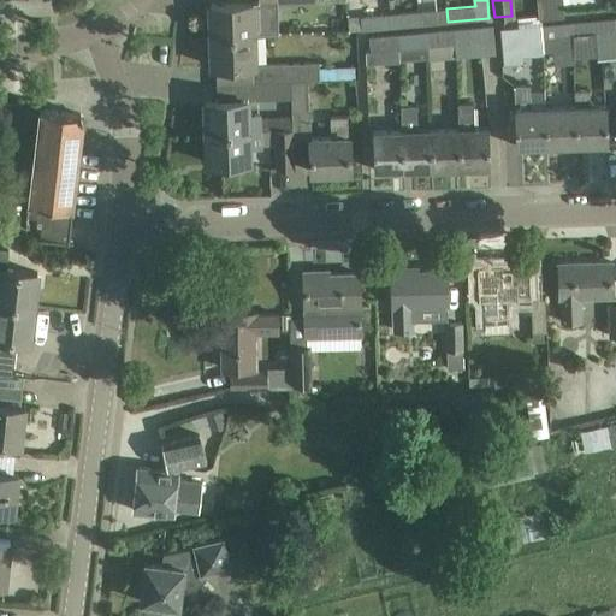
[(562,0),(537,0),(539,19),(563,17),(562,0)]
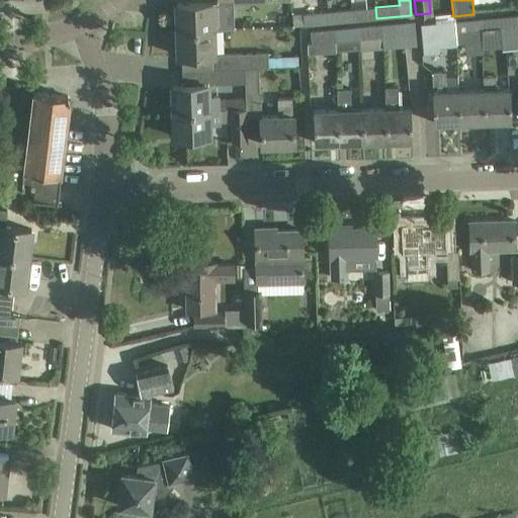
[(177,31),(213,29),(213,28),(223,28),(223,14),(213,15),(212,2),(176,4),(177,31)]
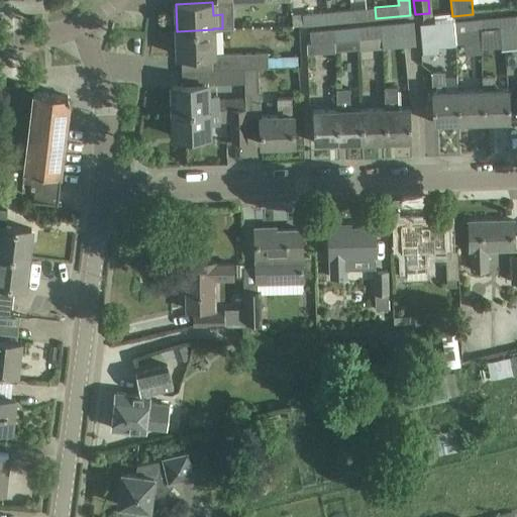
[(350,10),(351,21),(376,18),(375,7),(350,10)]
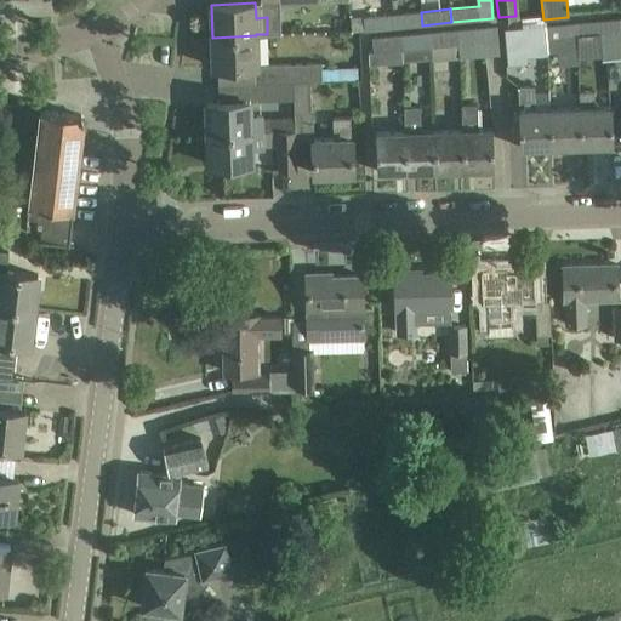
[(392,15),(393,28),(422,26),(421,12),(392,15)]
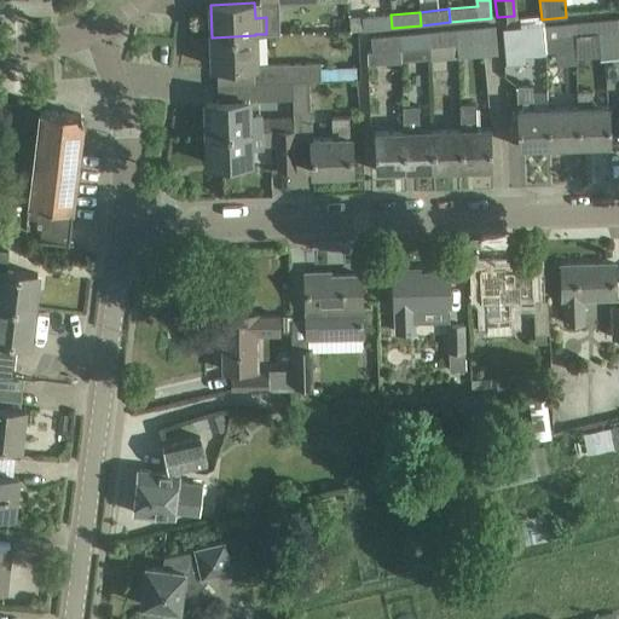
[(392,28),(391,15),(350,18),(351,33),(392,28)]
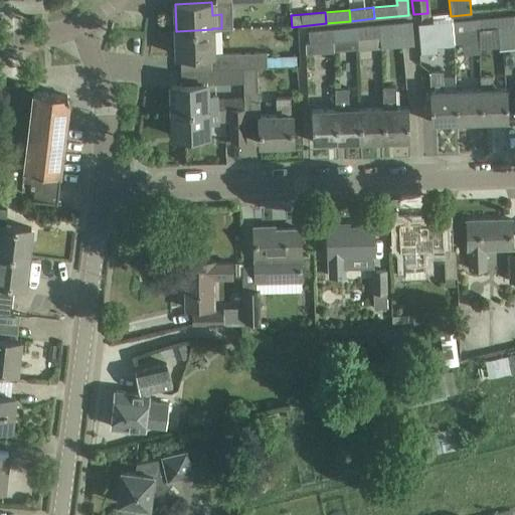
[(514,48),(514,36),(513,15),(476,19),(479,48),(499,47),(499,49),(514,48)]
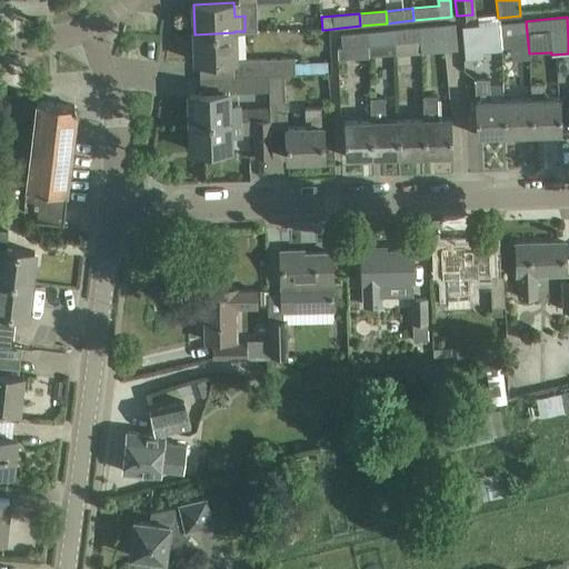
[(500,23),(502,48),(511,47),(512,60),(529,59),(529,53),(526,21),(500,23)]
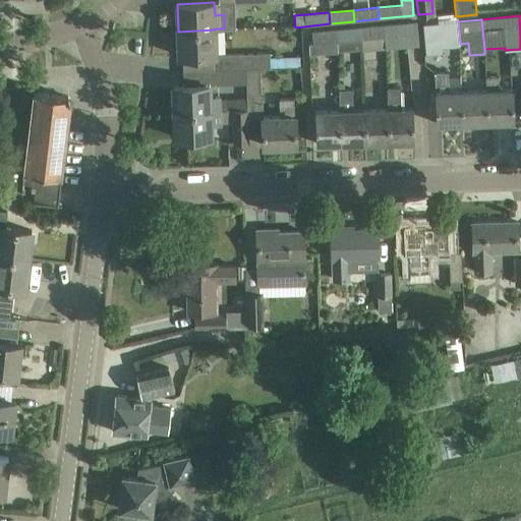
[(417,21),(361,27),(361,40),(389,37),(390,47),(418,45),(417,21)]
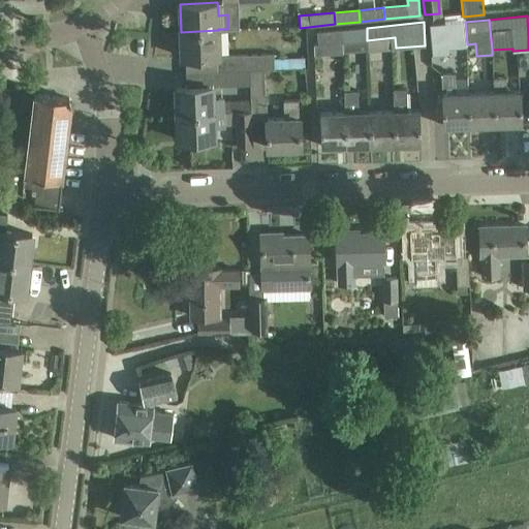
[(465,22),(430,26),(433,55),(449,54),(449,47),(467,44),(465,22)]
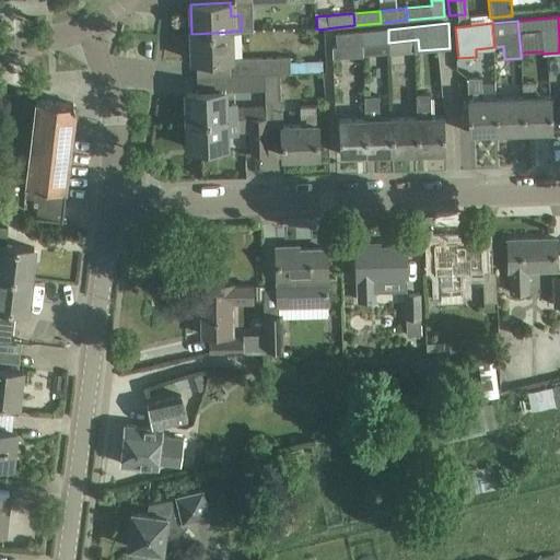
[(361,32),(362,45),(388,43),(388,30),(361,32)]
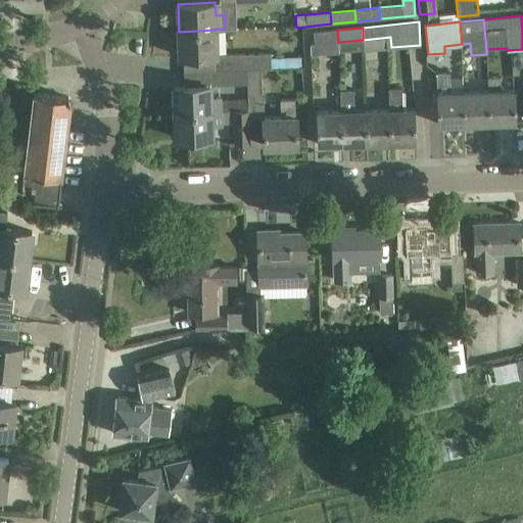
[(180,56),(200,56),(217,56),(216,30),(179,32),(180,56)]
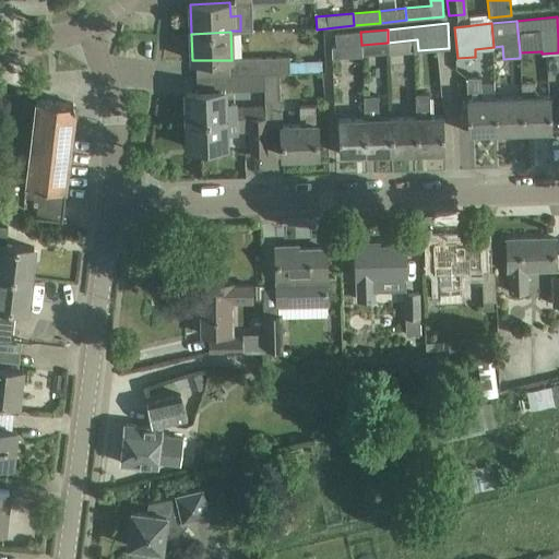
[(360,32),(335,34),(336,47),(361,45),(360,32)]
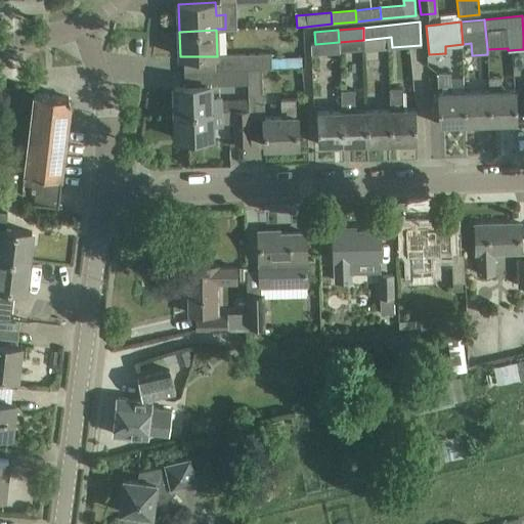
[(272,69),(271,53),(222,54),(222,69),(215,69),(215,71),(249,70),(262,70),(272,69)]
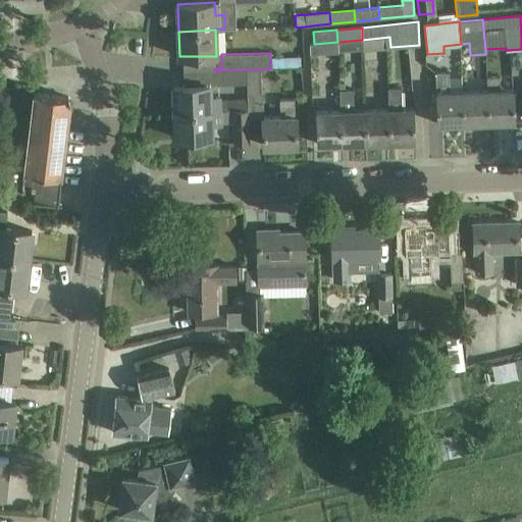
[(248,69),(214,70),(215,85),(247,84),(247,98),(226,99),(226,110),(232,110),(233,111),(249,111),(248,94),(248,69)]
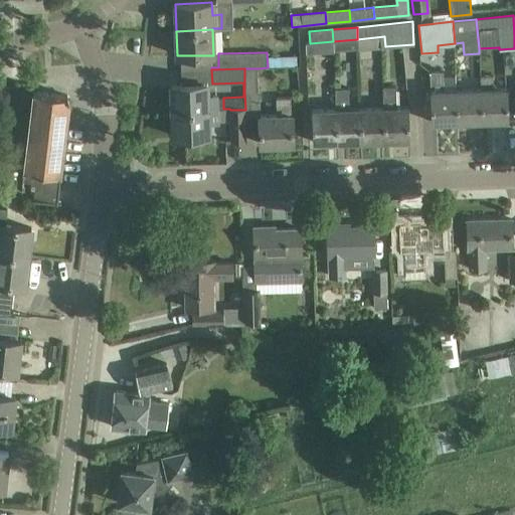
[(244,68),(244,93),(259,93),(258,68),(244,68)]
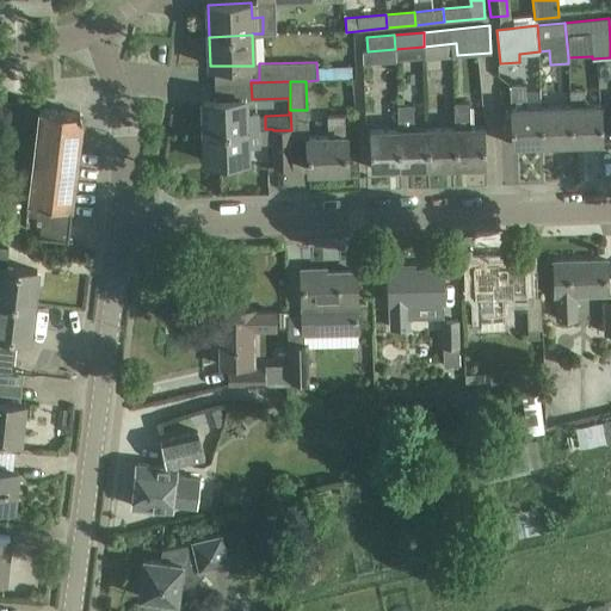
[(542,143),(541,105),(528,106),(525,84),(510,85),(512,144),(542,143)]
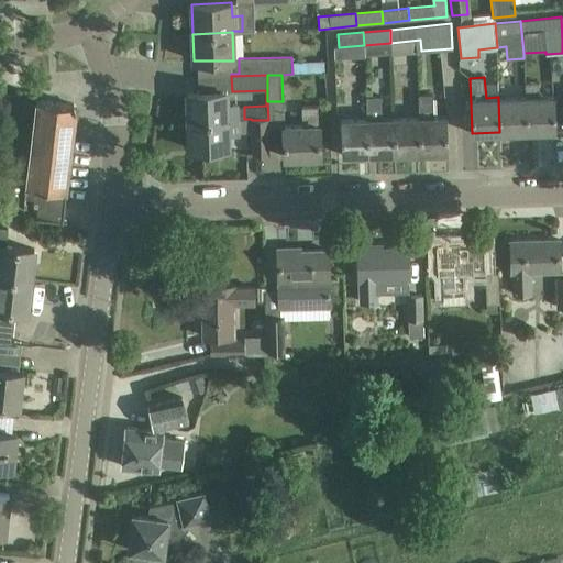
[(525,84),(526,96),(527,132),(554,131),(553,96),(540,96),(540,84),(525,84)]
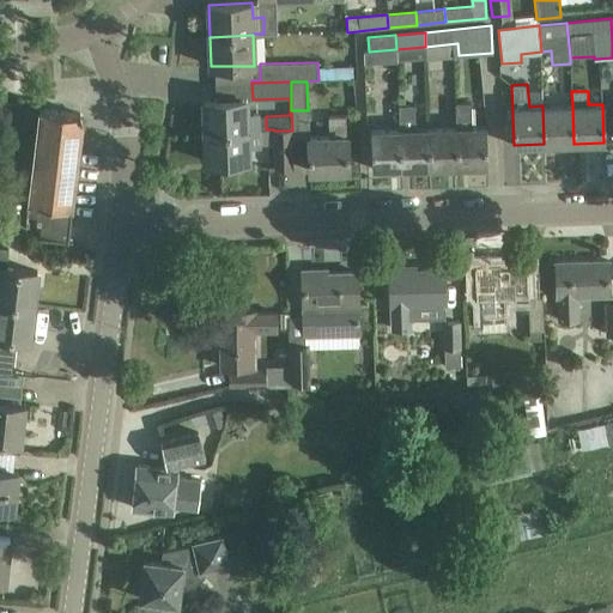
[(246,99),(204,101),(205,133),(259,131),(259,114),(247,114),(246,99)]
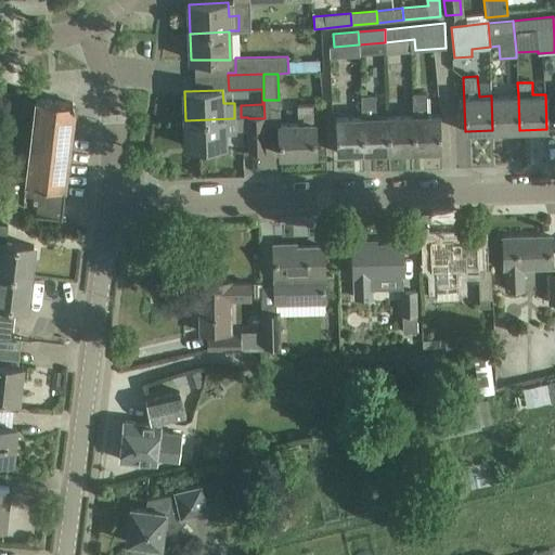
[(361,95),(362,117),(363,152),(389,151),(388,116),(376,117),(376,94),(361,95)]
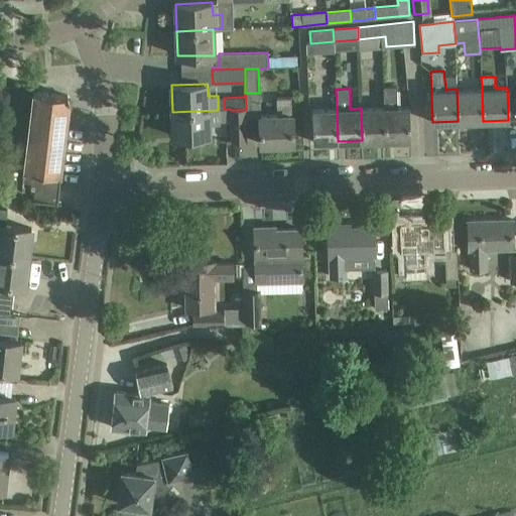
[(384,89),(385,108),(386,140),(410,139),(409,119),(408,107),(398,107),(397,88),(384,89)]
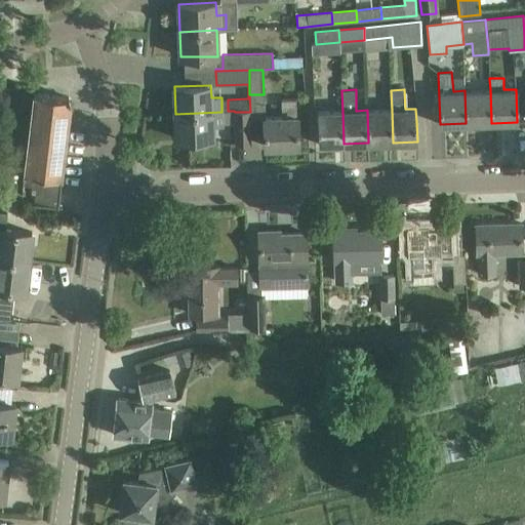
[(490,89),(465,90),(466,123),(491,123),(490,89)]
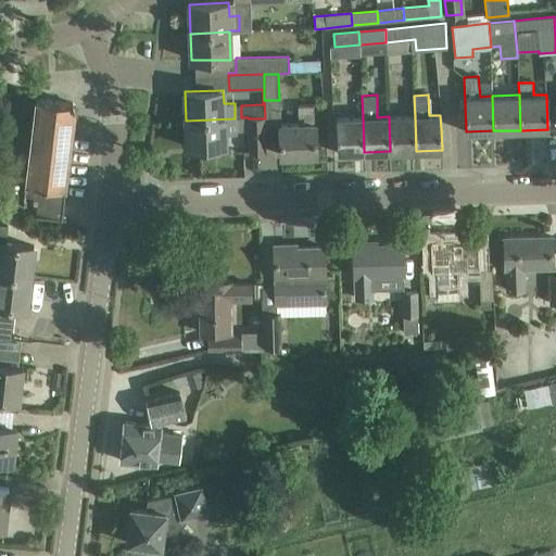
[(73,103),(36,99),(30,144),(29,144),(25,184),(36,185),(34,200),(38,200),(37,216),(61,219),(70,154),(71,154),(76,108),(73,103)]
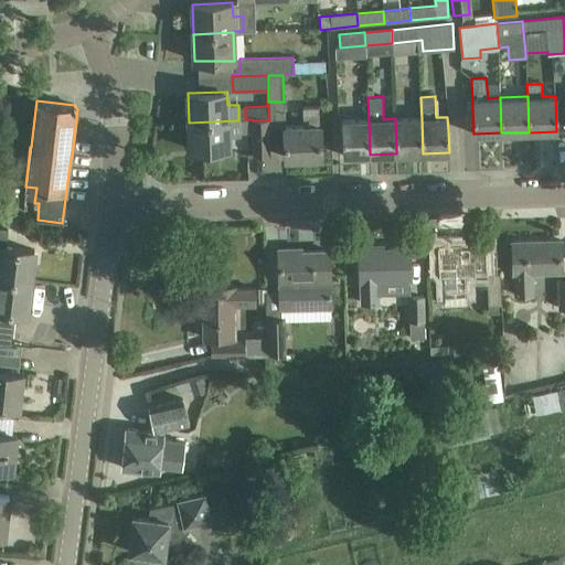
[(285,128),(285,136),(285,158),(321,157),(320,135),(319,107),(302,108),(304,128),(285,128)]
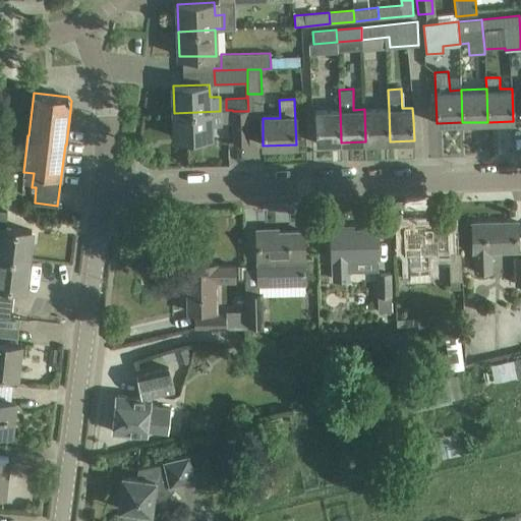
[(364,109),(365,141),(390,141),(389,109),(364,109)]
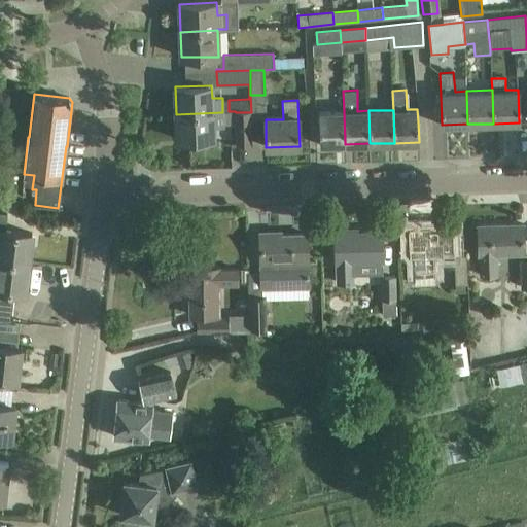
[(345,144),(344,111),(318,112),(320,145),(345,144)]
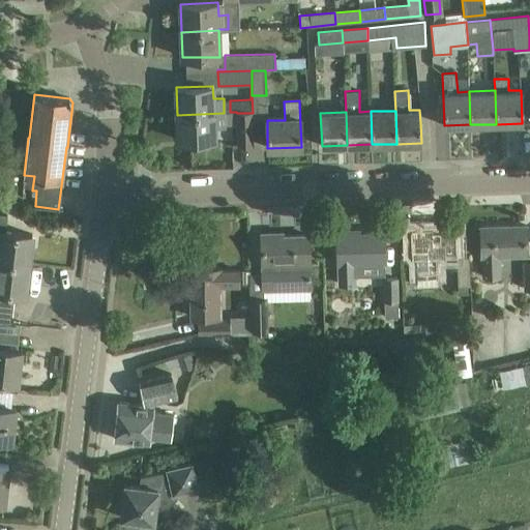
[(214,126),(225,126),(224,113),(177,115),(178,140),(214,139),(214,126)]
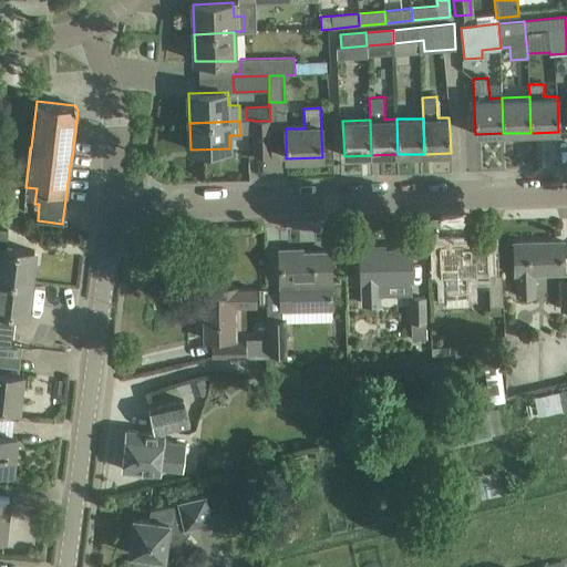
[(270,154),(270,132),(270,129),(270,121),(254,121),(254,154),(270,154)]
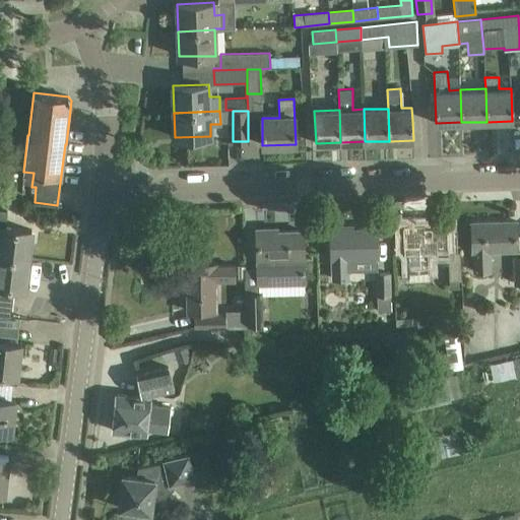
[(0,255),(28,258),(31,230),(5,226),(7,210),(0,209),(0,255)]
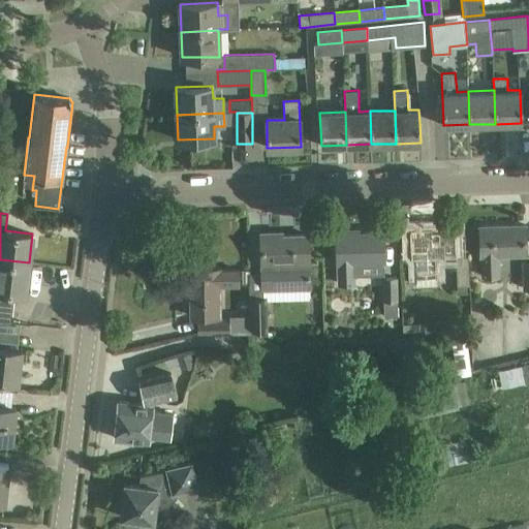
[(479,226),(480,247),(480,255),(481,255),(483,276),(499,276),(498,255),(526,254),(525,225),(479,226)]
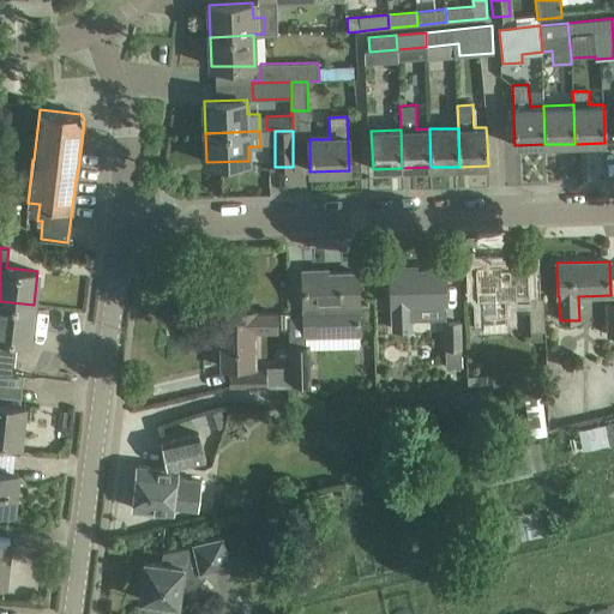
[(475,266),(476,290),(477,319),(483,318),(483,332),(506,331),(505,301),(529,300),(528,268),(501,269),(501,265),(475,266)]
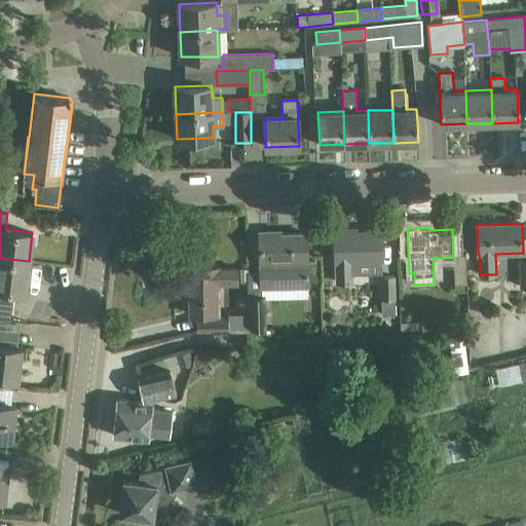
[(334,230),(334,251),(335,262),(336,262),(337,283),(351,282),(350,261),(382,260),(381,232),(354,232),(354,229),(334,230)]
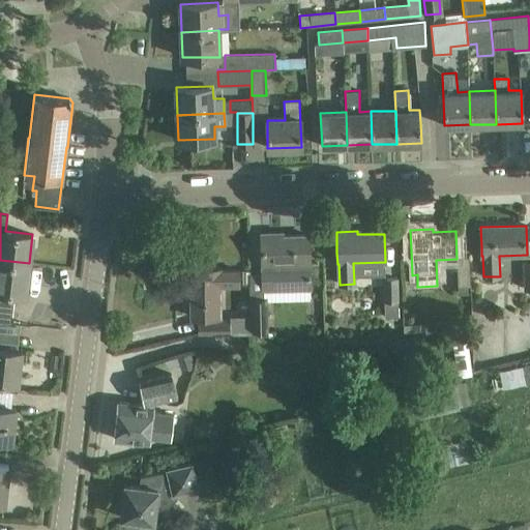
[(261,234),(262,255),(262,265),(263,265),(263,290),(275,290),(311,290),(308,235),(282,236),(282,233),(261,234)]
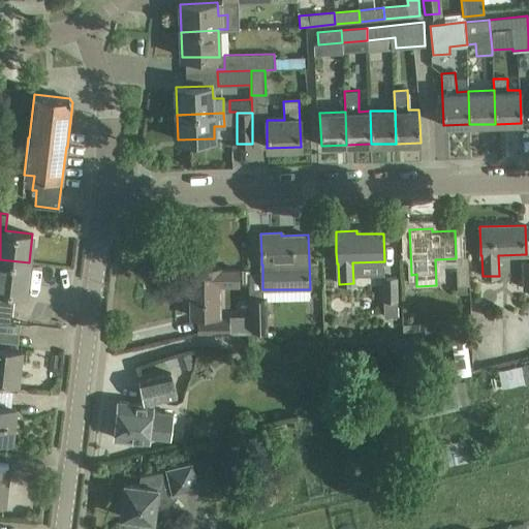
[(0,321),(10,322),(11,319),(11,312),(7,306),(0,305),(0,289),(12,291),(13,290),(25,292),(29,262),(0,259),(0,321)]
